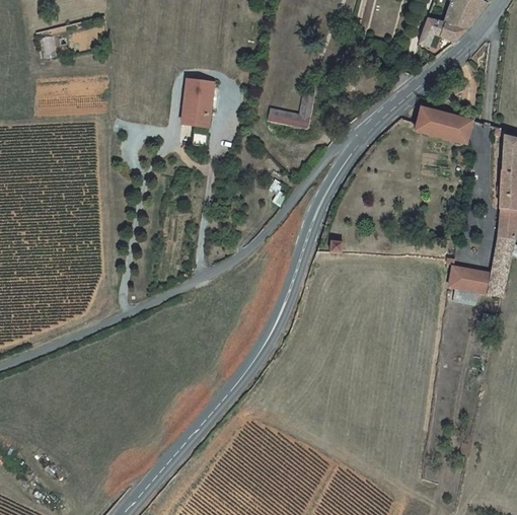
[(451,0),(445,19),(470,24),(488,0),(451,0)]
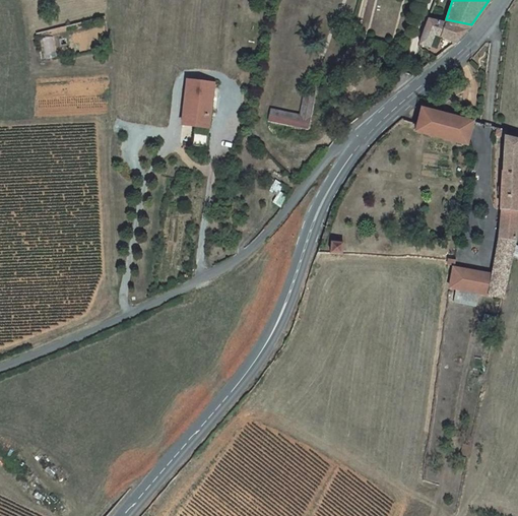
[(429,16),(421,41),(429,43),(433,30),(457,35),(471,24),(446,19),(429,16)]
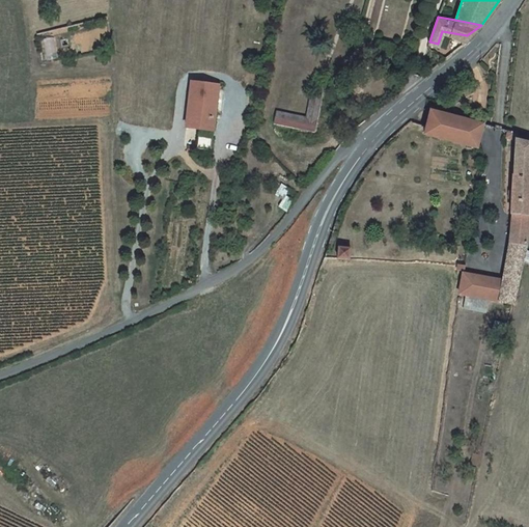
[(186,125),(199,127),(196,146),(211,148),(219,83),(191,80),(186,125)]
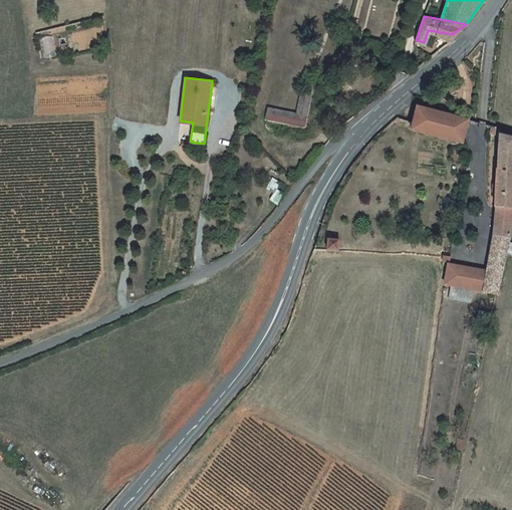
[(266,108),(264,117),(303,125),(310,89),(302,88),(297,114),(266,108)]
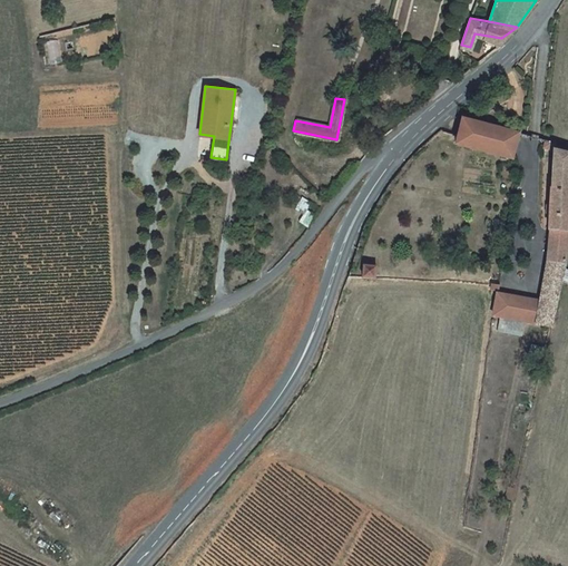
[(507,153),(513,128),(460,114),(454,139),(507,153)]
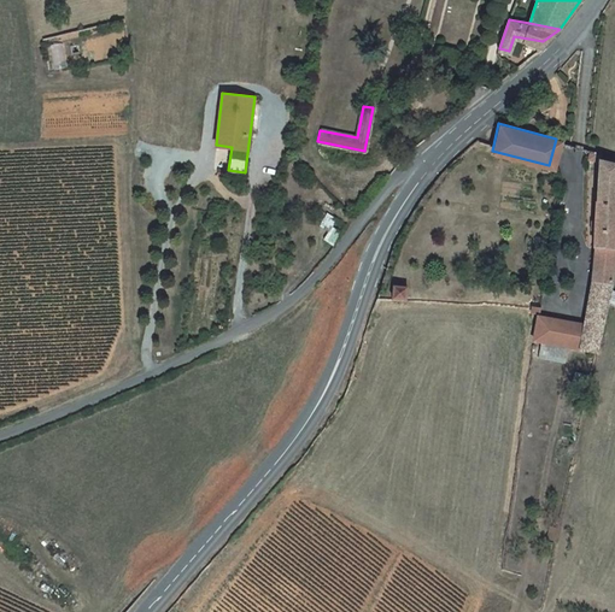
[(581,153),(598,159),(599,151),(581,146),(581,153)]
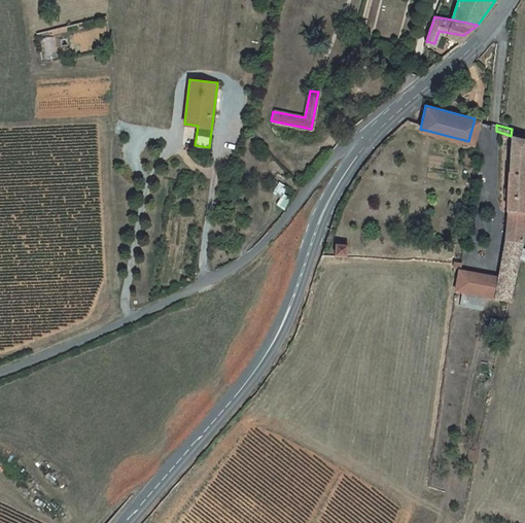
[(515,297),(517,291),(523,243),(524,224),(524,138),(511,137),(505,205),(506,205),(499,276),(461,275),(459,295),(466,295),(488,297),(515,297)]
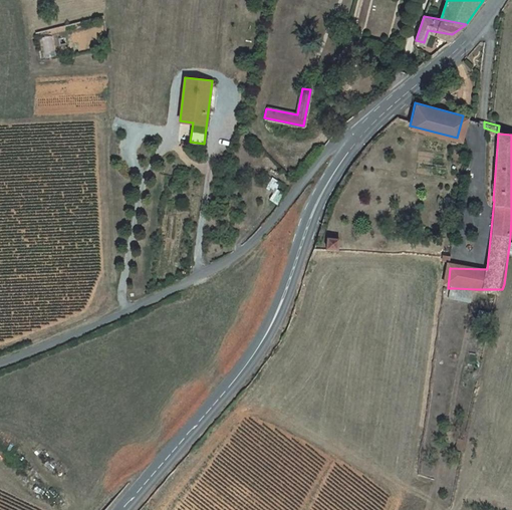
[(328,244),(339,245),(341,229),(329,228),(328,244)]
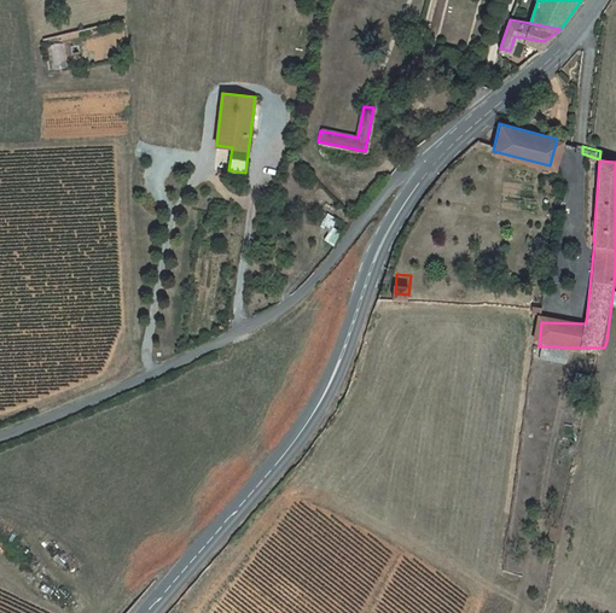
[(573,348),(547,346),(547,363),(573,363),(573,348)]
